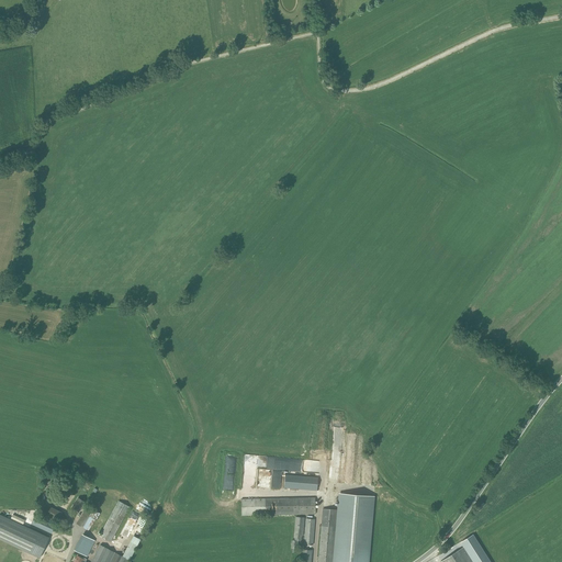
[(239,489),(254,490),(256,469),(315,473),(316,462),(254,458),(254,456),(243,456),(239,489)]
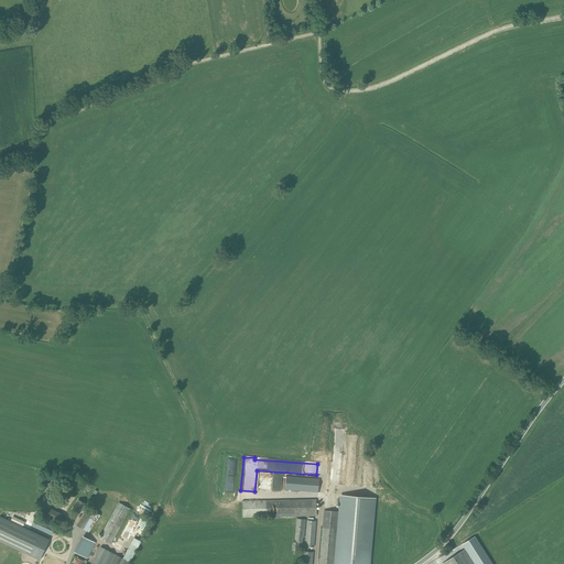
[(67,498),(77,478),(82,470),(76,468),(73,475),(62,495),(67,498)]
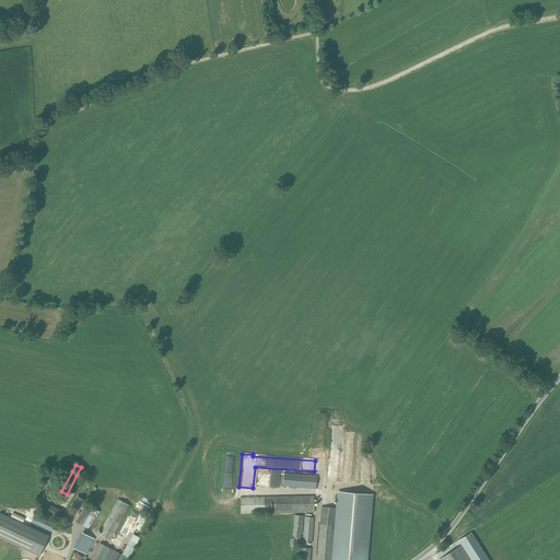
[(62,481),(61,478),(60,478),(62,475),(59,473),(58,476),(57,476),(55,477),(50,486),(51,489),(55,490),(58,489),(62,481)]
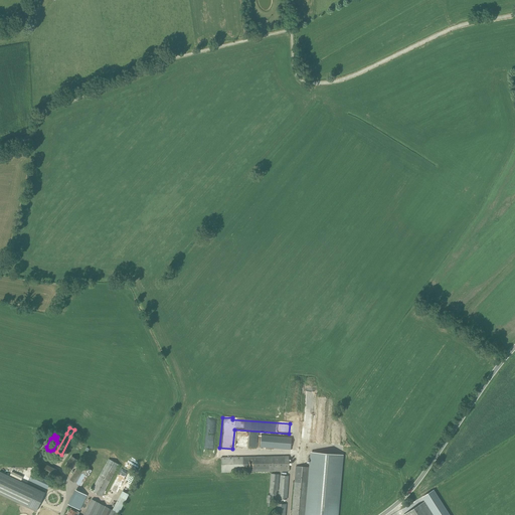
[(262,435),(261,447),(291,450),(292,438),(262,435)]
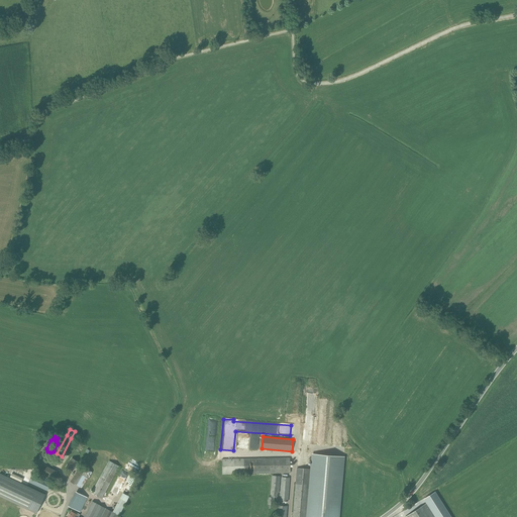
[(306,516),(337,516),(342,458),(312,455),(306,516)]
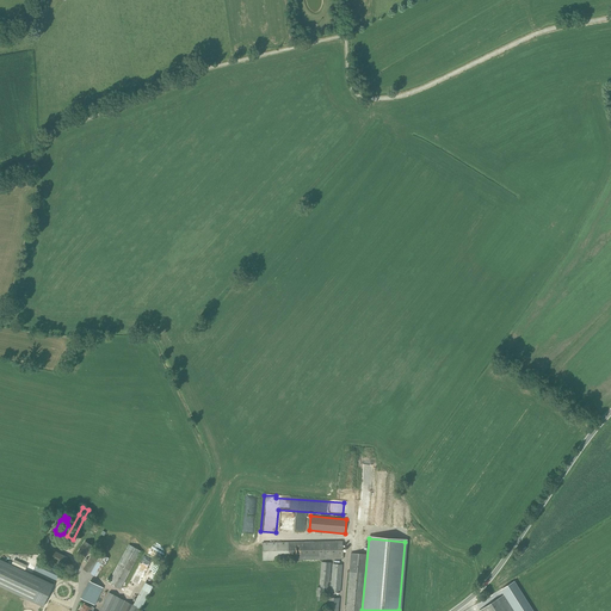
[(263,542),(263,561),(343,559),(343,541),(263,542)]
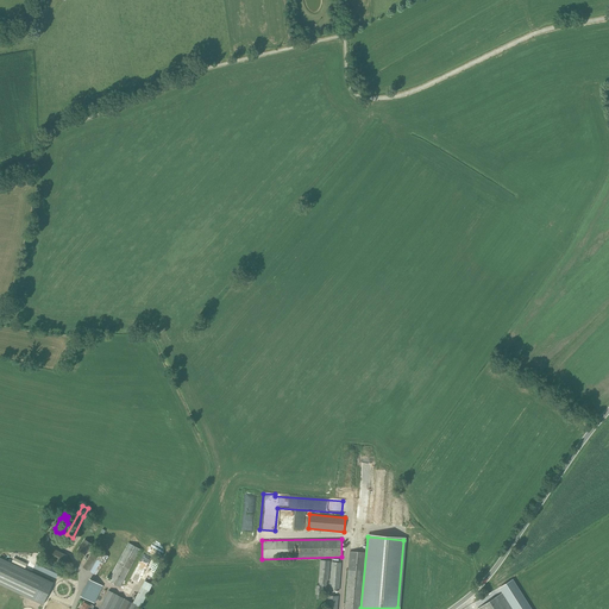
[(92,545),(85,540),(79,551),(86,554),(92,545)]
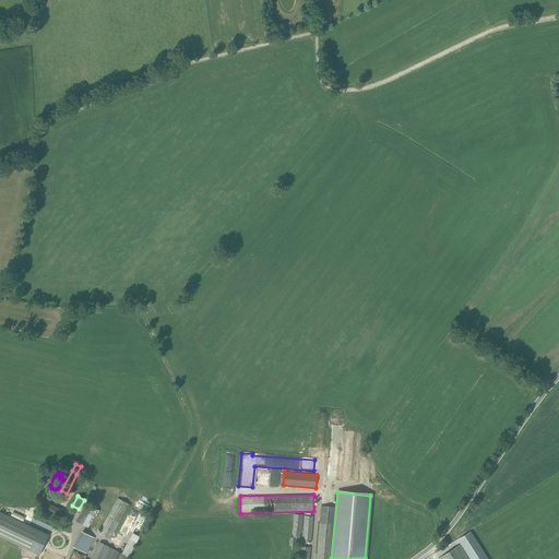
[(114,499),(97,535),(109,540),(126,504),(114,499)]
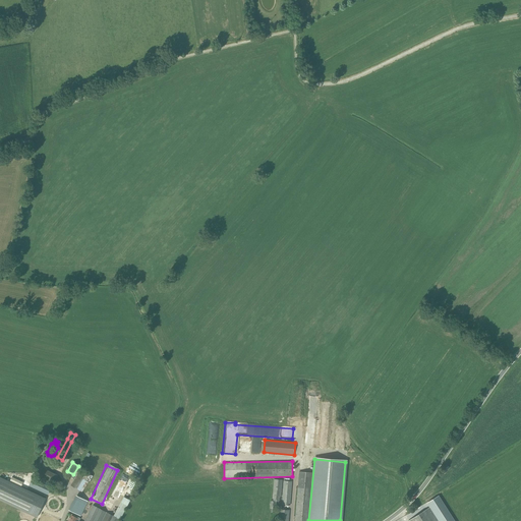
[(445,473),(450,467),(446,465),(442,471),(445,473)]
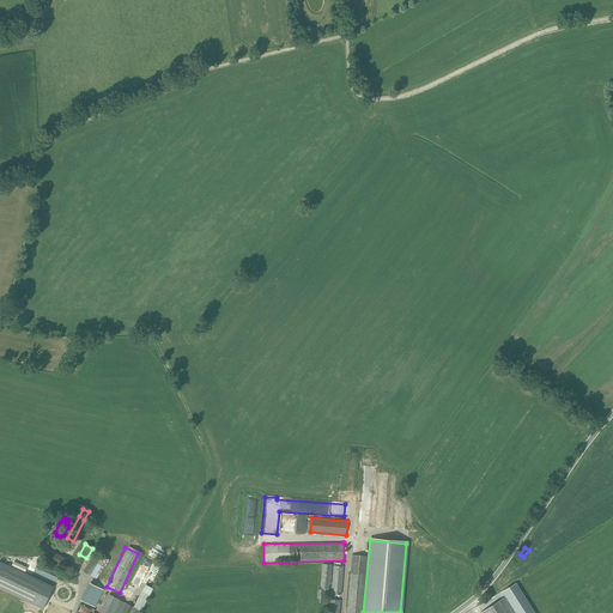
[(53,551),(48,563),(64,570),(68,559),(53,551)]
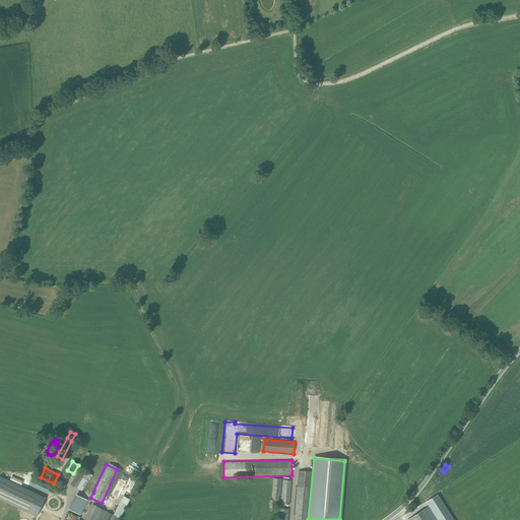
[(308,519),(312,471),(299,470),(294,519),(308,519)]
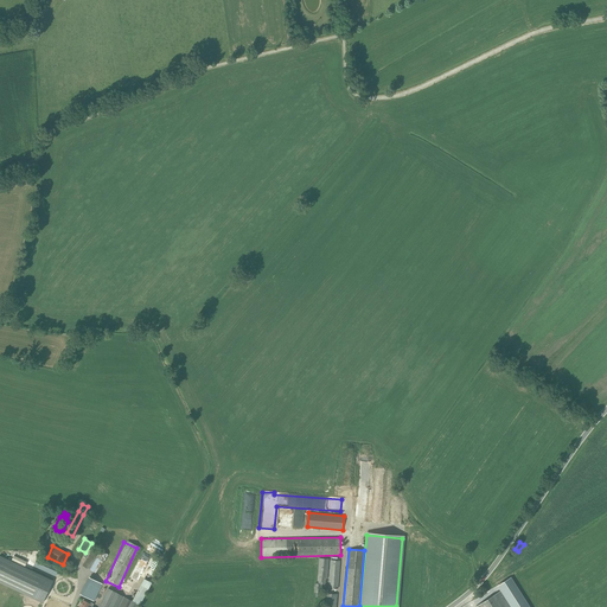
[(136,583),(146,554),(139,551),(129,581),(136,583)]
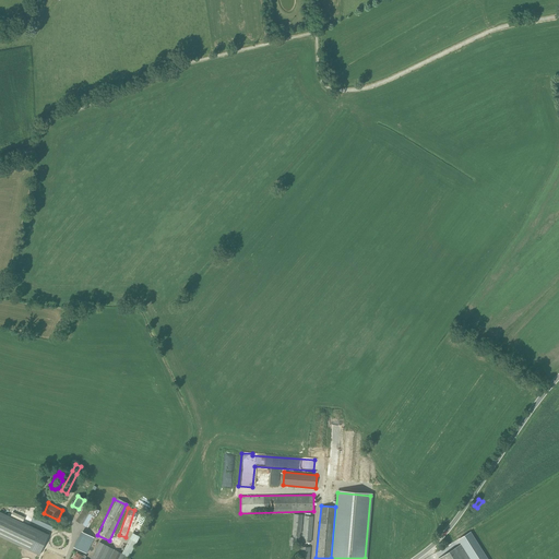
[(88,509),(80,525),(86,530),(96,513),(88,509)]
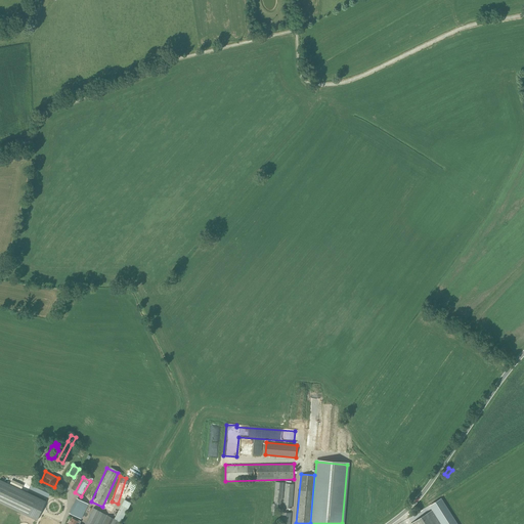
[(0,503),(37,521),(37,520),(46,501),(0,479),(0,503)]
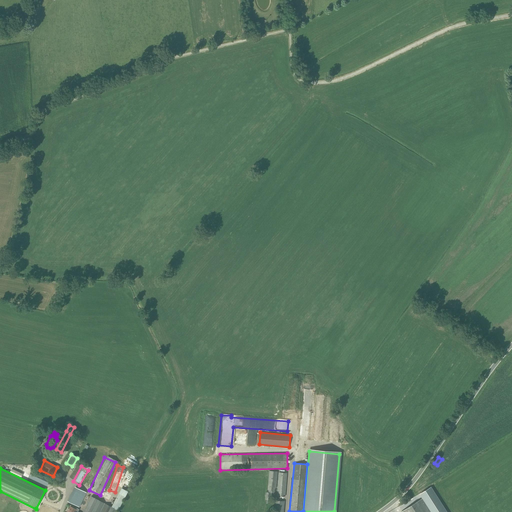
[(28,477),(47,486),(50,479),(32,470),(28,477)]
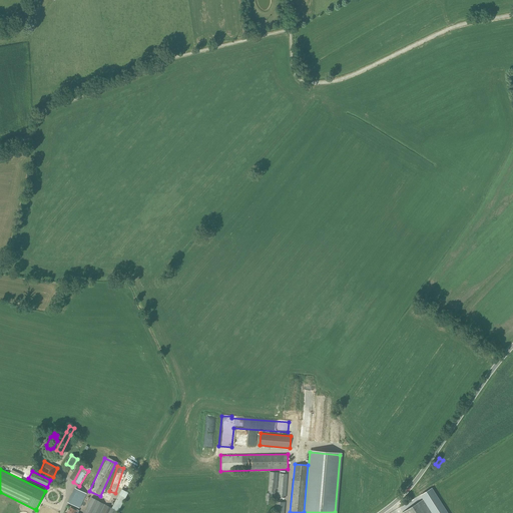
[(90,472),(84,485),(87,487),(94,474),(90,472)]
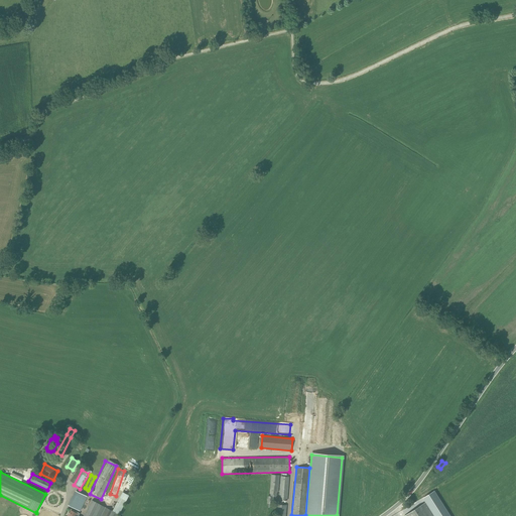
[(280,476),(271,475),(269,496),(277,497),(277,492),(278,492),(280,476)]
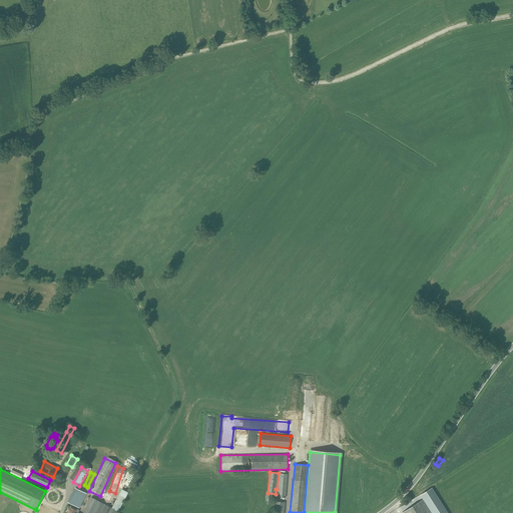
[(288,474),(279,473),(278,490),(276,489),(275,497),(278,497),(286,497),(288,474)]
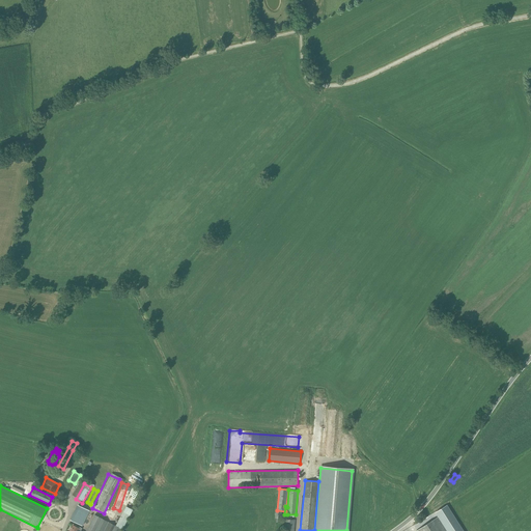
[(70,520),(82,526),(90,511),(78,505),(70,520)]
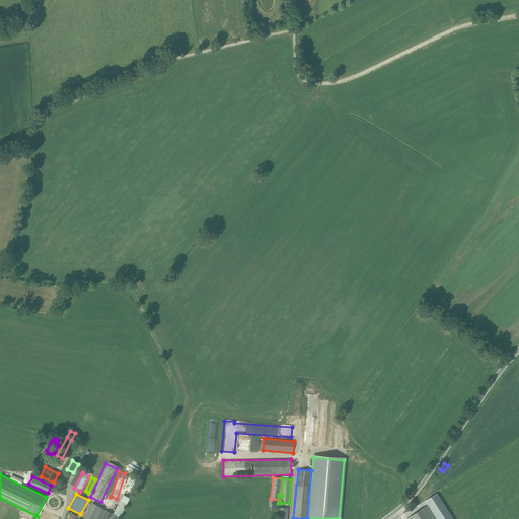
[(406,518),(451,518),(435,494),(426,501),(428,506),(406,518)]
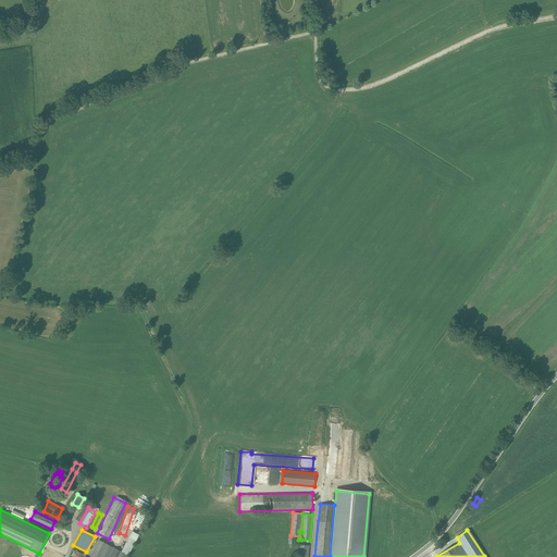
[(127,556),(128,556),(99,540),(89,556),(127,556)]
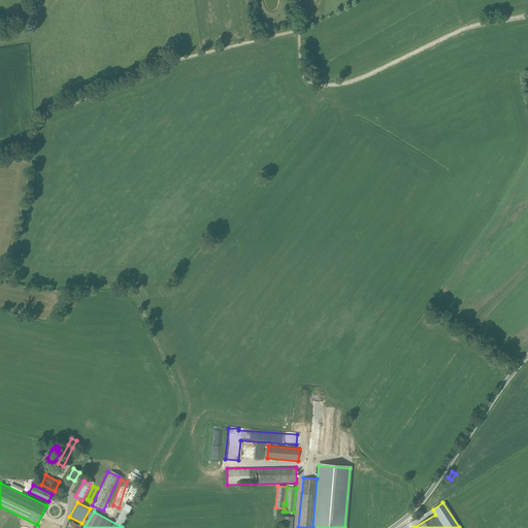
[(292,527),(294,517),(284,516),(283,527),(292,527)]
